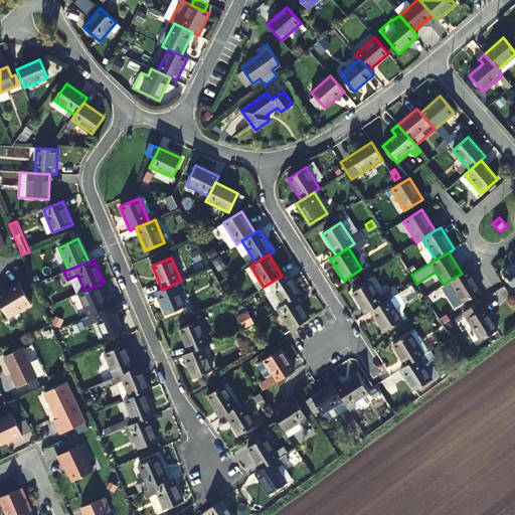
[(514,263),(503,273),(514,288),(514,263)]
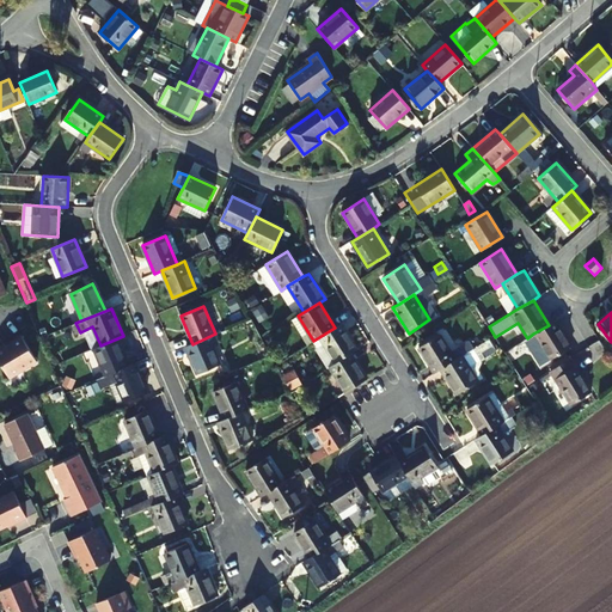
[(549,325),(533,334),(550,360),(571,347),(555,320),(549,325)]
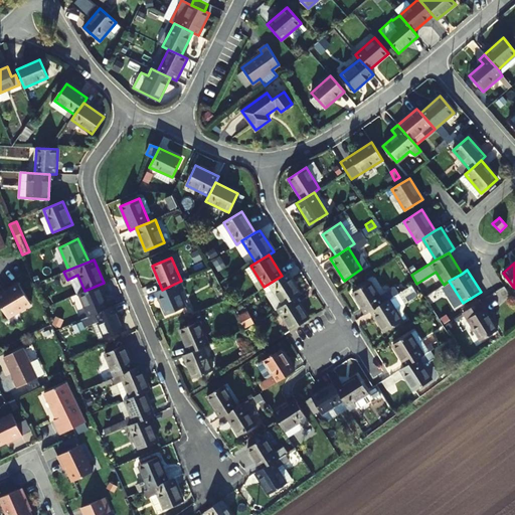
[(287,274),(282,276),(264,287),(268,293),(273,290),(283,306),(296,298),(300,295),(287,274)]
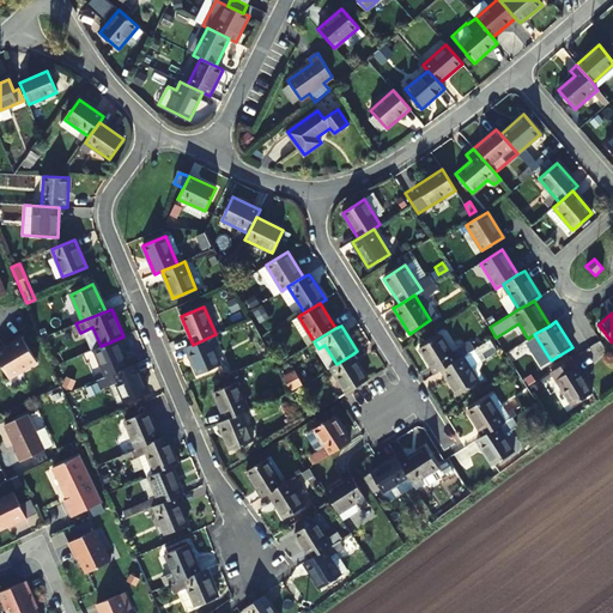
[(216,334),(193,345),(186,347),(198,375),(220,365),(212,347),(219,344),(216,334)]
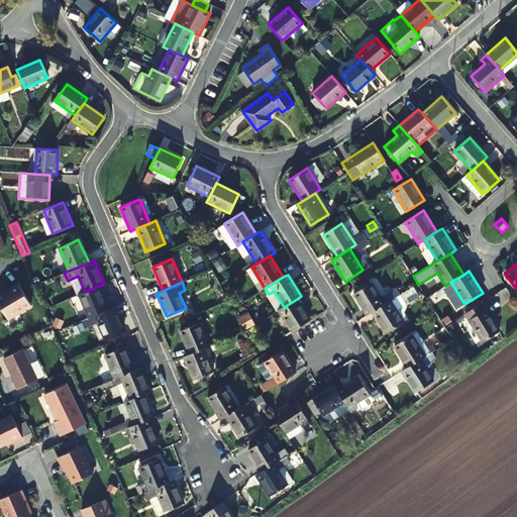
[(372,312),(385,304),(372,283),(353,294),(367,315),(372,312)]
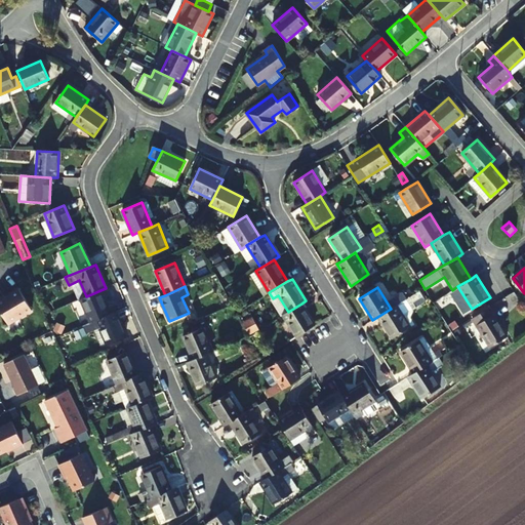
[(0,309),(8,324),(33,311),(21,288),(10,294),(11,295),(7,298),(5,295),(0,297),(0,309)]
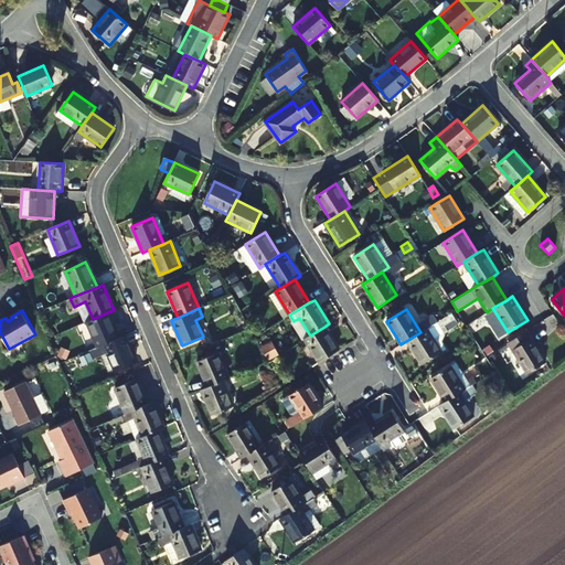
[(104,344),(125,336),(121,329),(116,330),(108,312),(93,319),(86,321),(97,348),(104,344)]
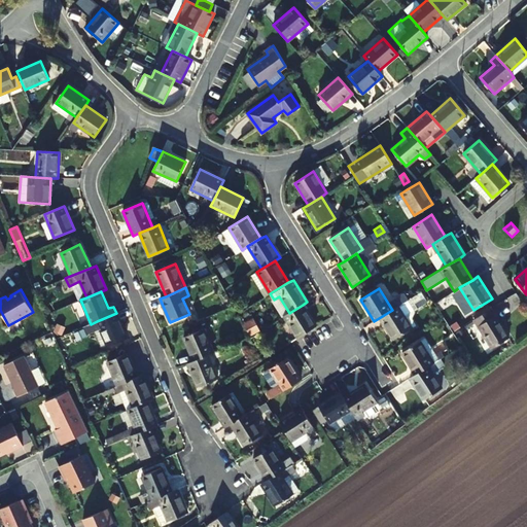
[(392,310),(379,318),(393,340),(417,324),(413,318),(417,313),(416,311),(419,309),(412,297),(392,310)]
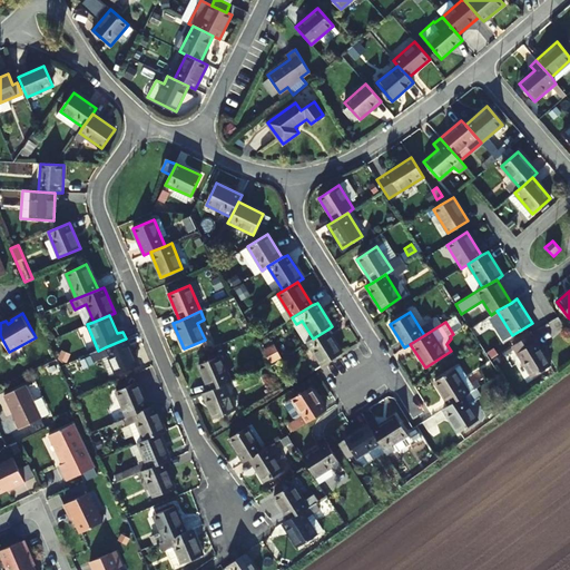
[(342,353),(327,330),(313,338),(307,342),(322,365),(342,353)]
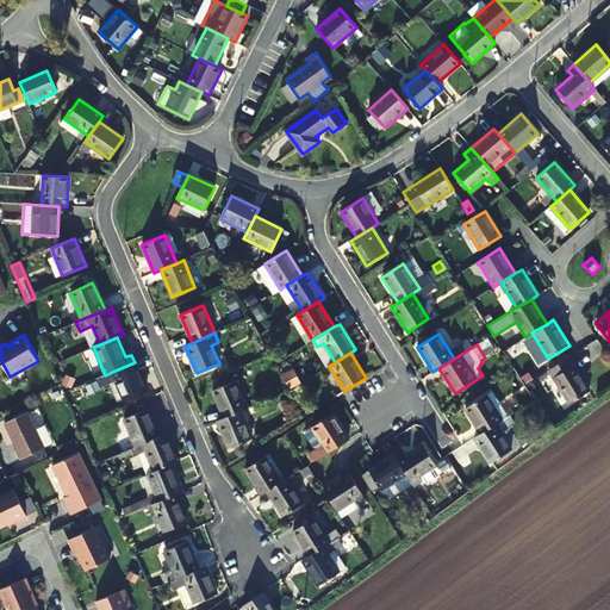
[(135,362),(112,372),(124,400),(148,390),(135,362)]
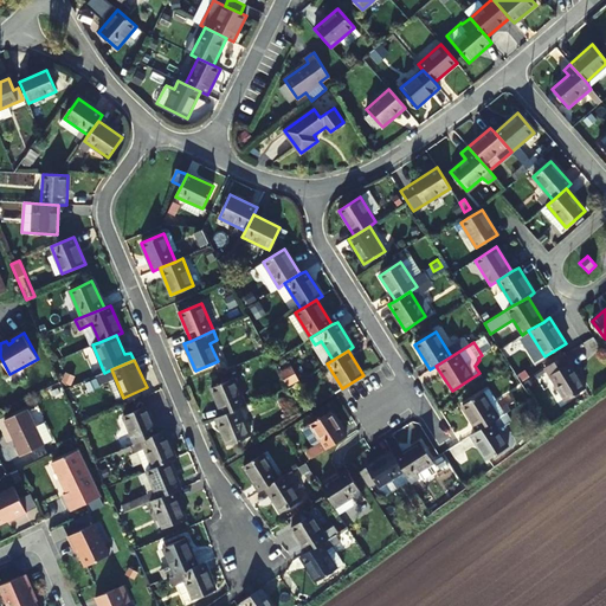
[(586,388),(569,363),(548,376),(565,401),(586,388)]
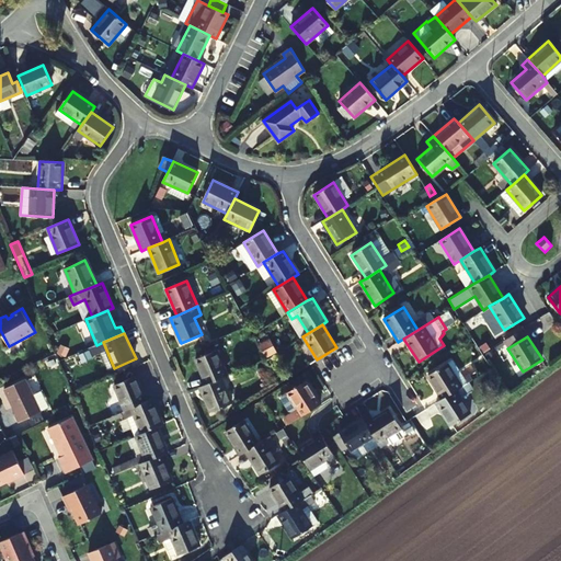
[(259,343),(265,357),(276,352),(268,338),(259,343)]
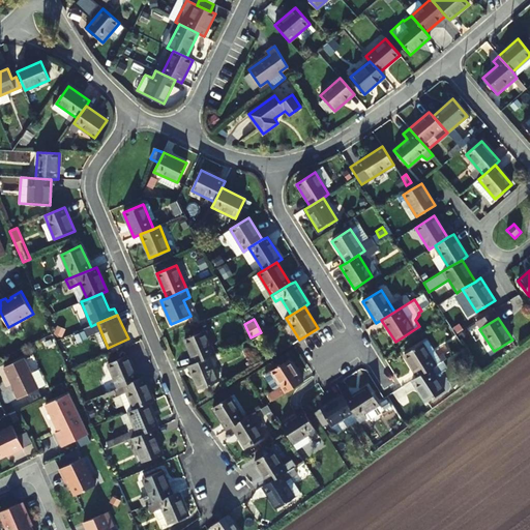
[(184,340),(195,364),(209,357),(214,355),(204,331),(184,340)]
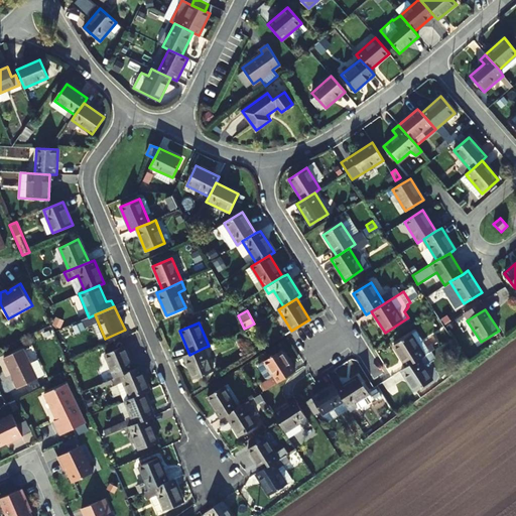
[(393,346),(406,367),(418,359),(434,349),(431,344),(426,347),(416,331),(393,346)]
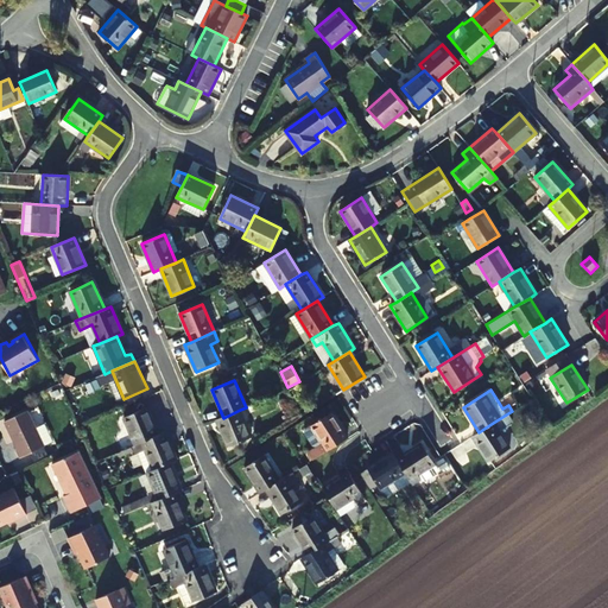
[(124,418),(135,445),(158,436),(146,409),(124,418)]
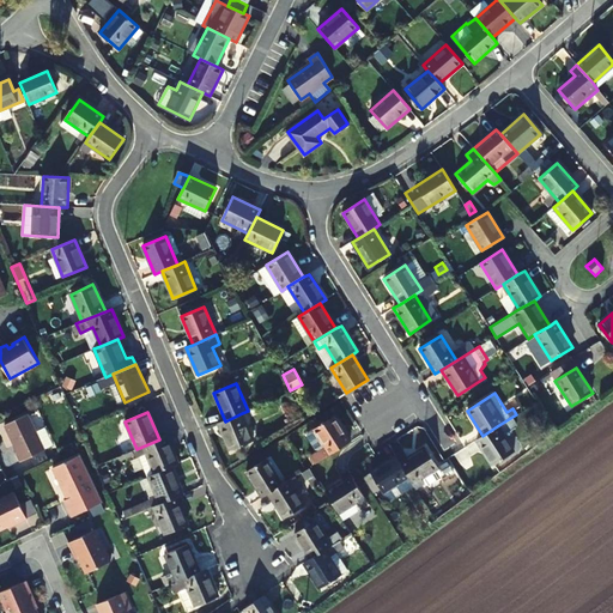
[(36,431),(29,413),(5,424),(18,453),(16,453),(20,462),(46,450),(44,448),(53,444),(44,426),(36,431)]
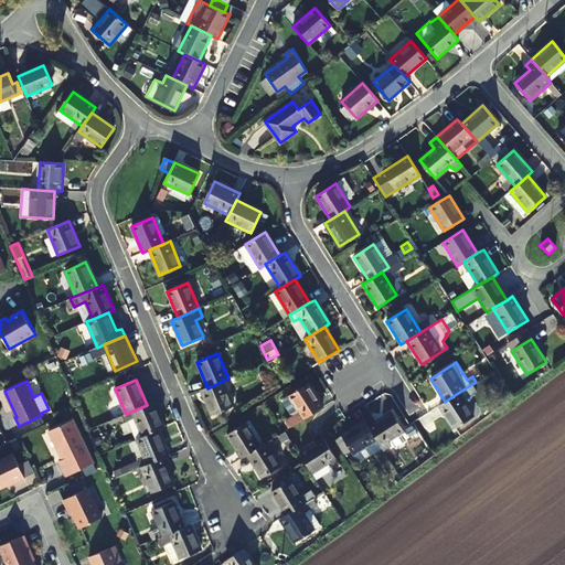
[(223,381),(208,388),(201,391),(212,416),(234,406),(223,381)]
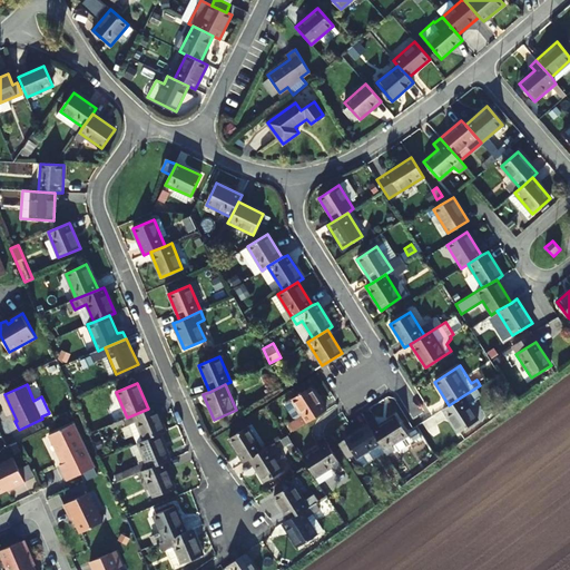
[(293,431),(325,411),(311,387),(286,403),(285,406),(293,418),(295,419),(302,415),(303,416),(288,425),(293,432),(293,431)]
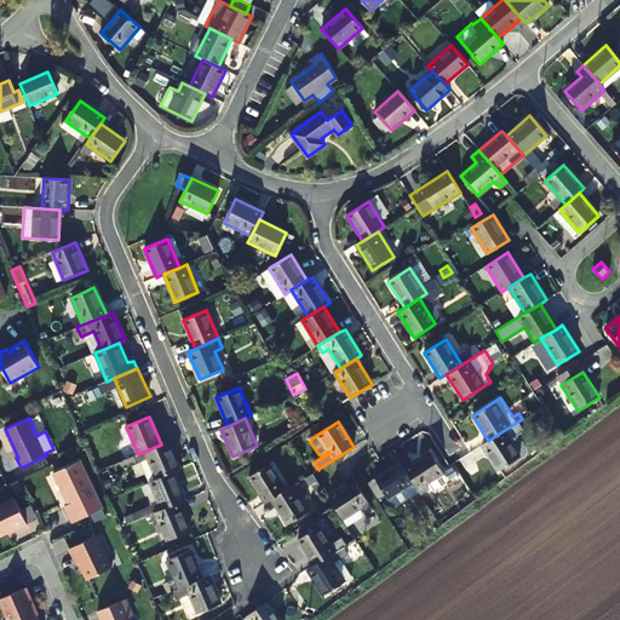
[(503,431),(488,441),(481,446),(498,471),(520,458),(503,431)]
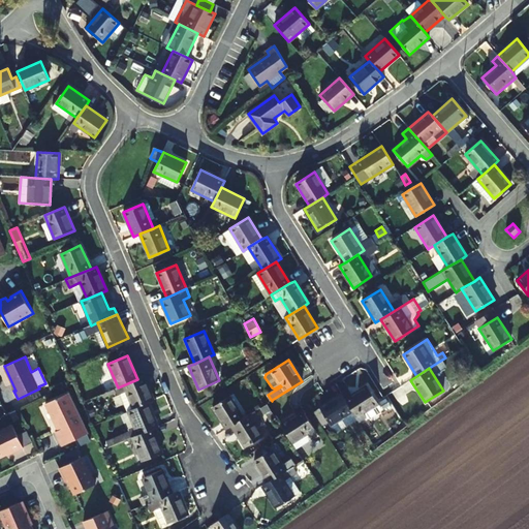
[(144,376),(137,379),(118,387),(115,389),(118,395),(119,395),(126,412),(128,411),(148,403),(154,400),(144,376)]
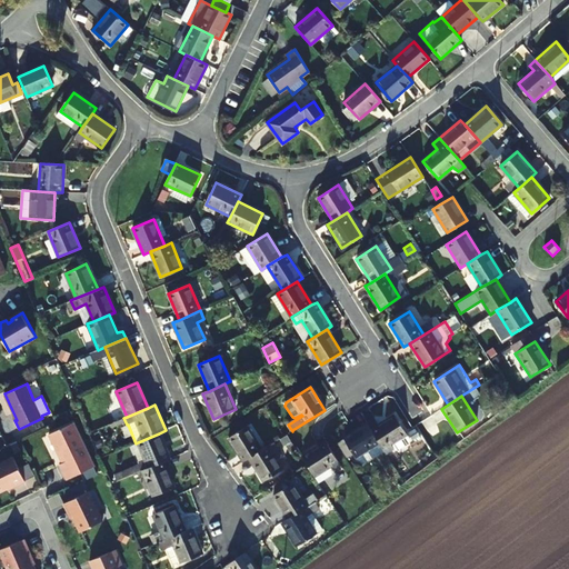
[(373,419),(367,423),(380,443),(383,449),(387,455),(393,450),(397,450),(409,442),(410,439),(407,435),(395,415),(378,426),(373,419)]
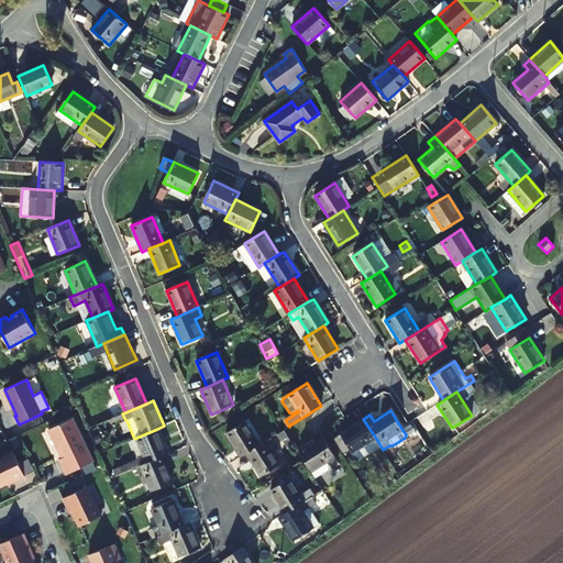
[(125,420),(122,414),(114,417),(118,423),(125,420)]
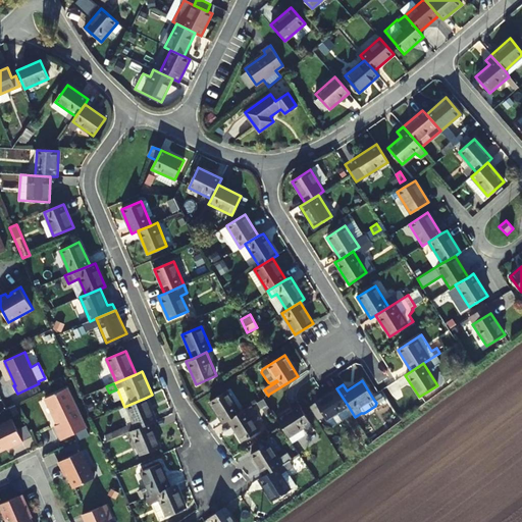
[(86,427),(67,386),(45,397),(54,417),(56,418),(58,423),(54,425),(61,439),(86,427)]
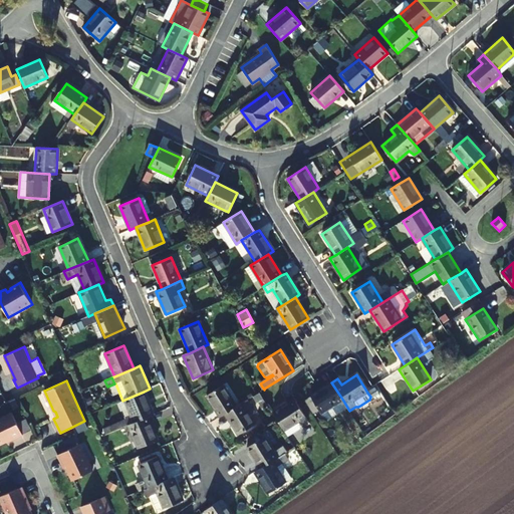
[(336,406),(343,401),(331,382),(310,397),(322,415),(323,415),(327,421),(340,412),(336,406)]
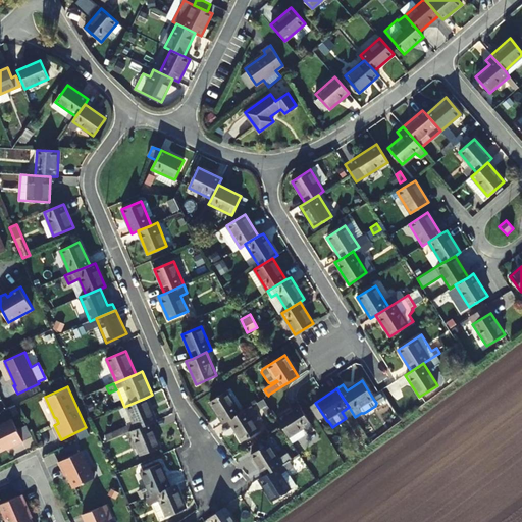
[(223,423),(228,420),(241,412),(227,390),(209,402),(223,423)]
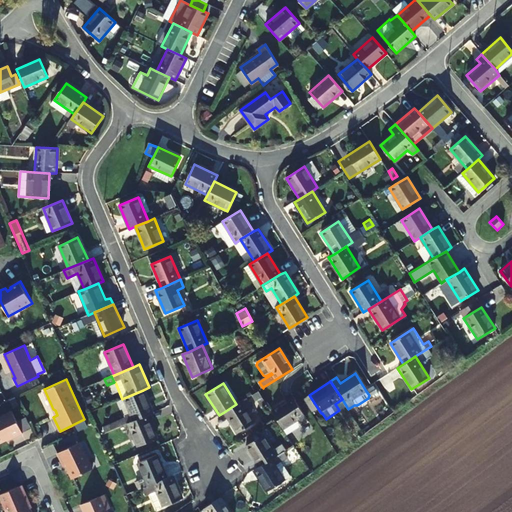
[(124,398),(133,421),(147,415),(153,412),(143,390),(124,398)]
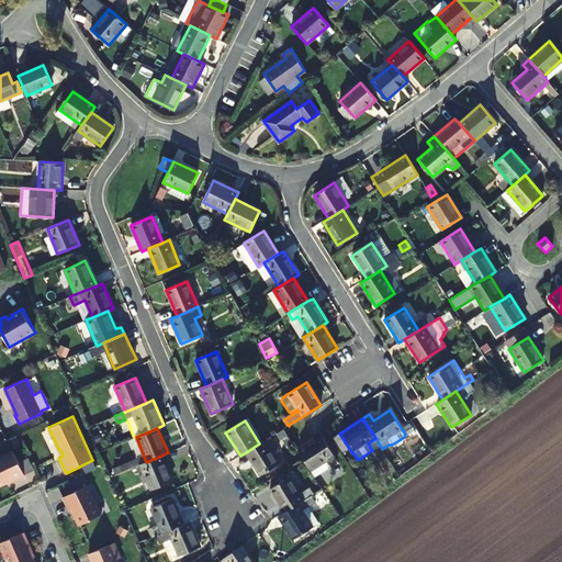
[(288,437),(282,429),(279,431),(277,433),(281,440),(288,437)]
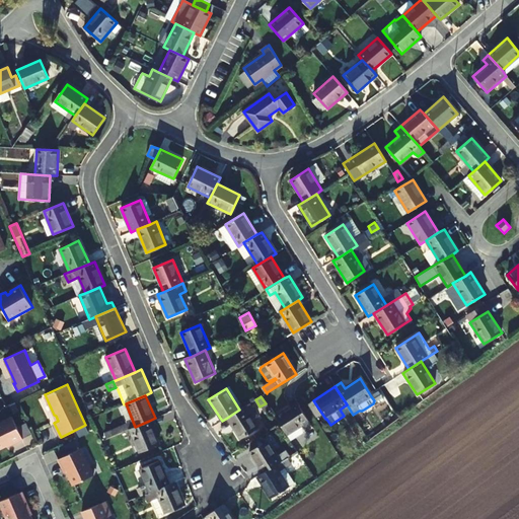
[(297,403),(280,415),(295,438),(305,432),(304,430),(311,426),(297,403)]
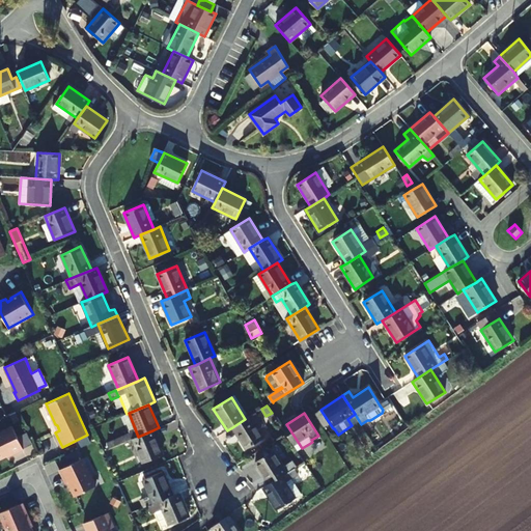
[(250,416),(245,419),(232,427),(246,450),(264,438),(250,416)]
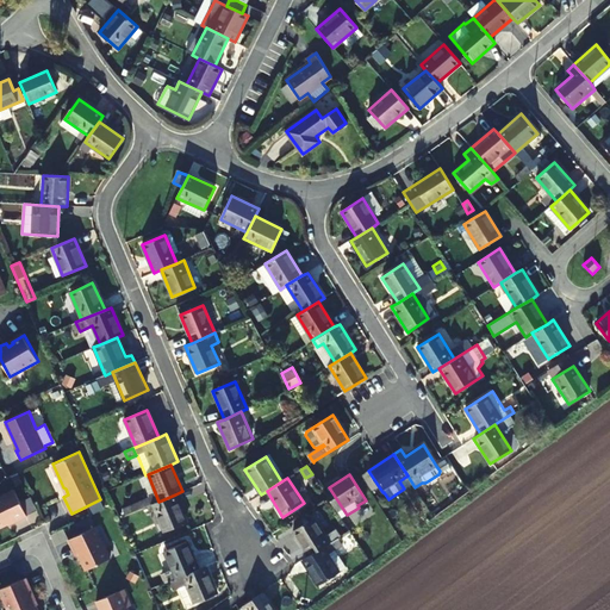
[(347,515),(329,487),(324,490),(342,518),(347,515)]
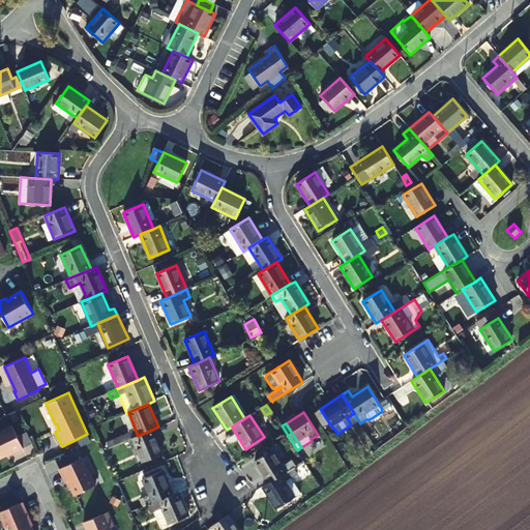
[(24,449),(12,427),(0,432),(0,459),(6,457),(6,455),(10,453),(11,455),(24,449)]
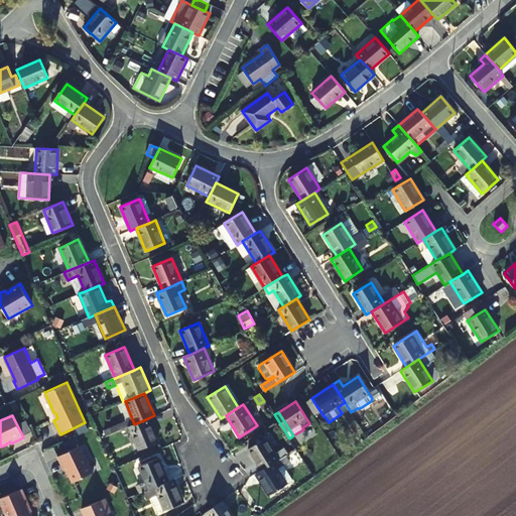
[(158,442),(148,418),(134,424),(129,426),(139,449),(158,442)]
